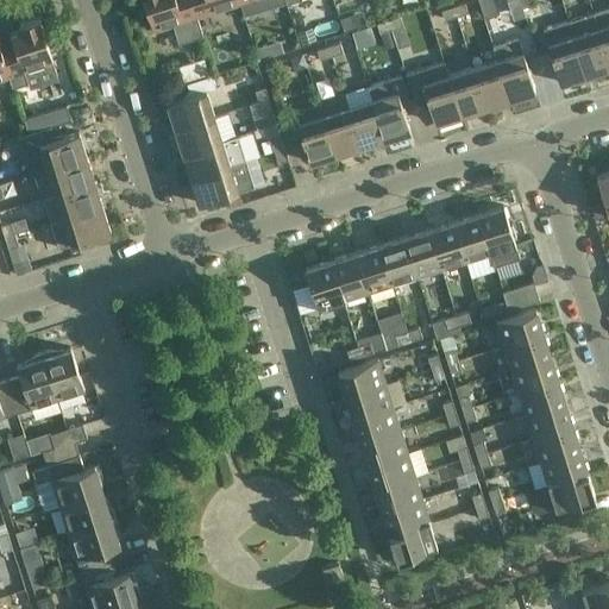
[(198,17),(192,0),(144,0),(154,31),(174,25),(179,43),(203,36),(198,17)]
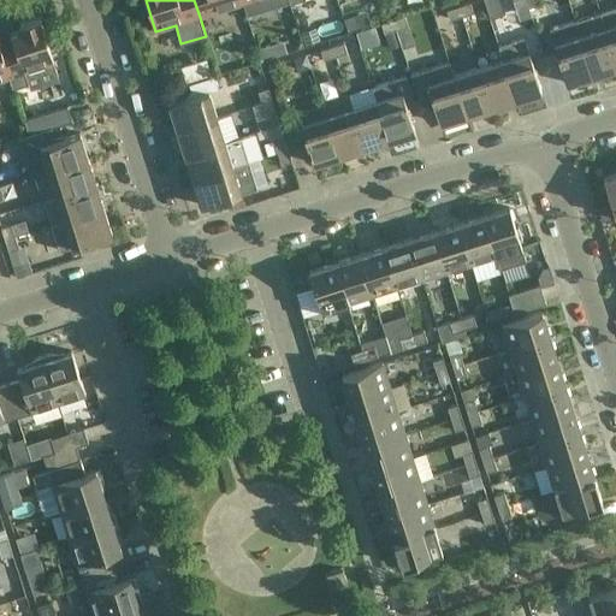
[(194,0),(200,17),(244,4),(242,0),(194,0)]
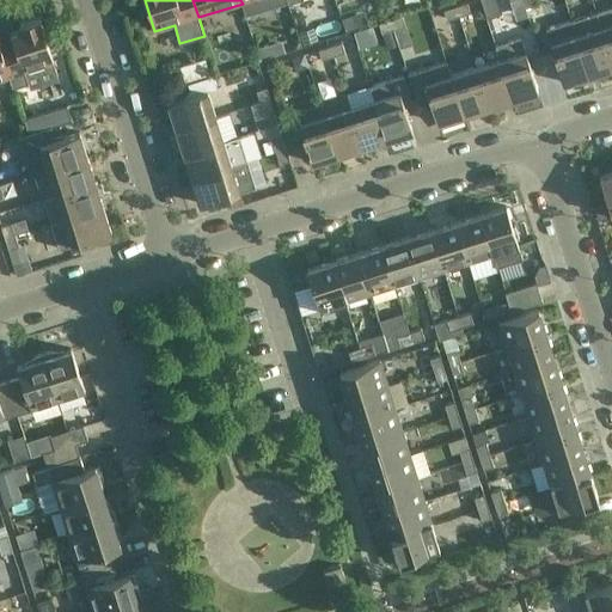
[(240,0),(243,4),(246,16),(288,2),(287,0),(240,0)]
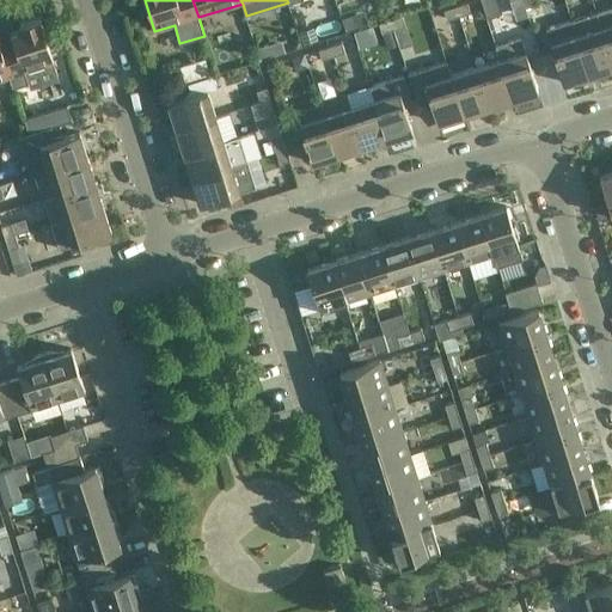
[(467,2),(456,6),(459,16),(471,12),(467,2)]
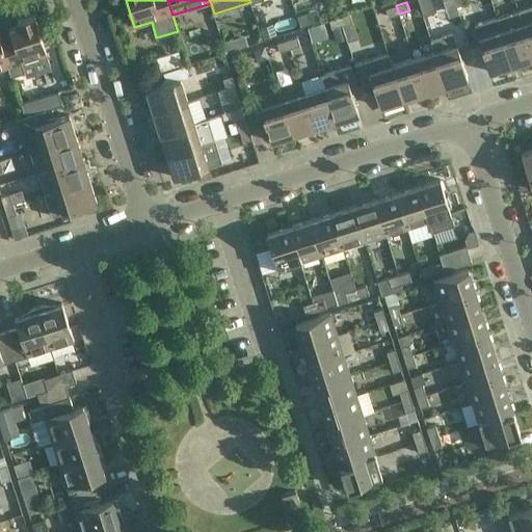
[(399,14),(396,5),(387,8),(389,17),(399,14)]
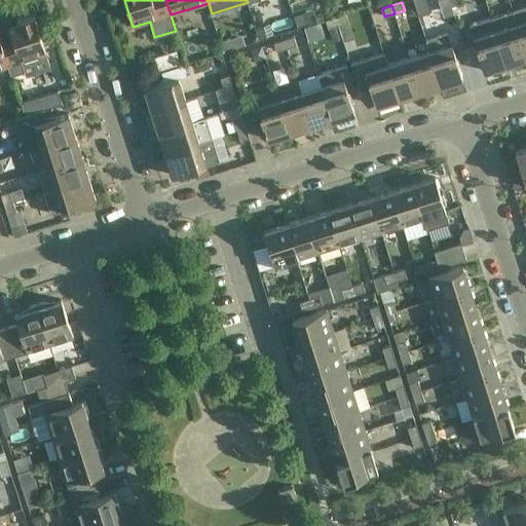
[(525,5),(513,10),(525,52),(525,5)]
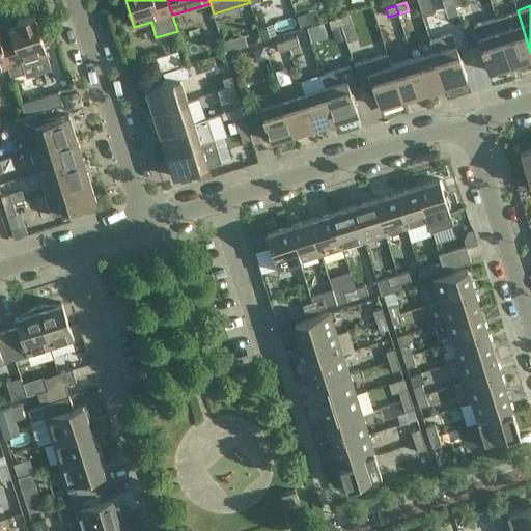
[(530,53),(518,10),(496,18),(510,64),(530,57),(530,53)]
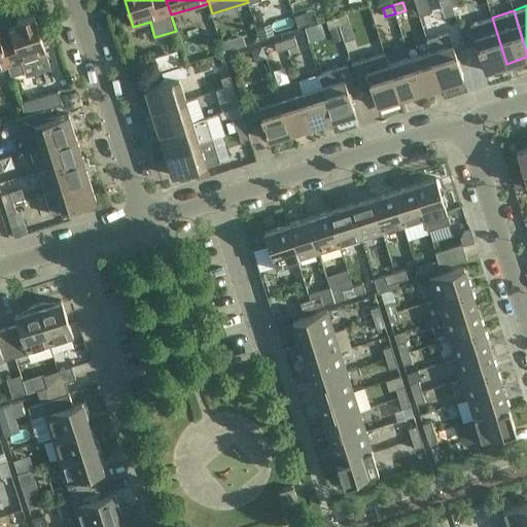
[(346,12),(337,16),(339,25),(349,22),(346,12)]
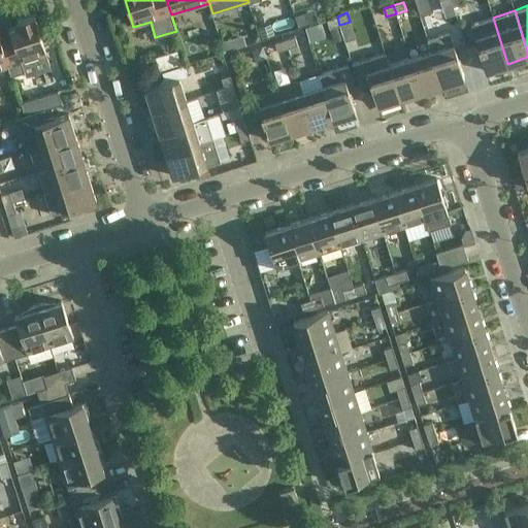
[(11,35),(1,38),(9,66),(8,66),(11,76),(25,71),(22,62),(46,55),(34,15),(17,21),(19,25),(9,28),(11,35)]
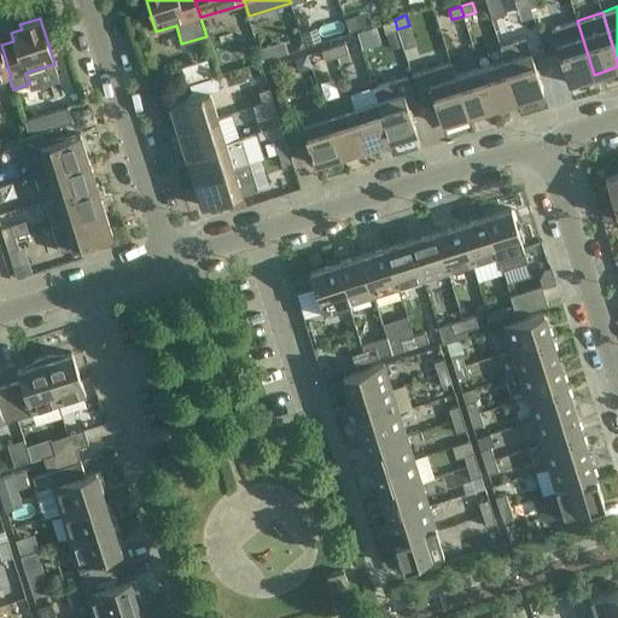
[(397,29),(395,19),(383,23),(385,33),(397,29)]
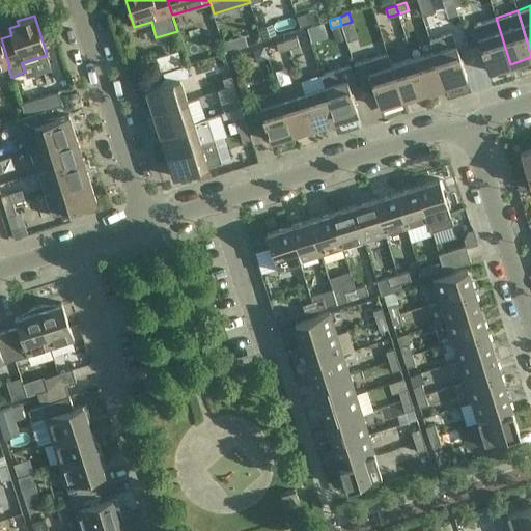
[(510,64),(496,18),(474,24),(488,72),(510,64)]
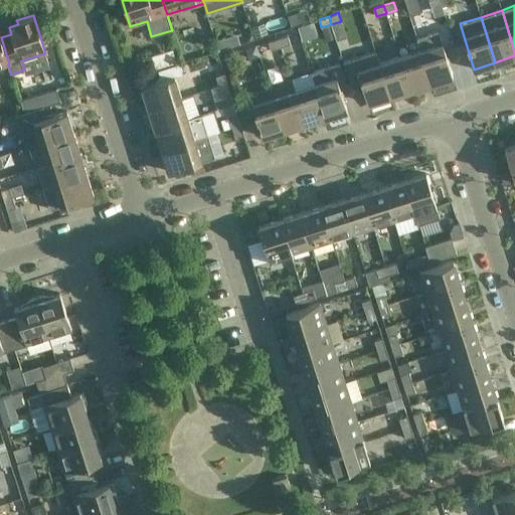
[(416,37),(420,49),(431,82),(453,75),(439,30),(416,37)]
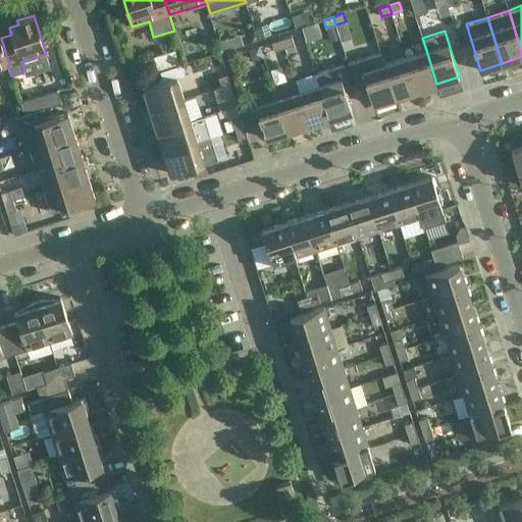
[(0,67),(8,65),(9,65),(1,38),(0,36),(0,67)]
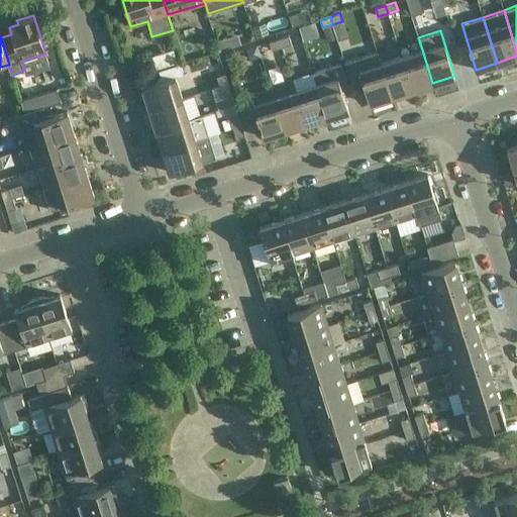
[(288,35),(278,38),(281,47),(291,44),(288,35)]
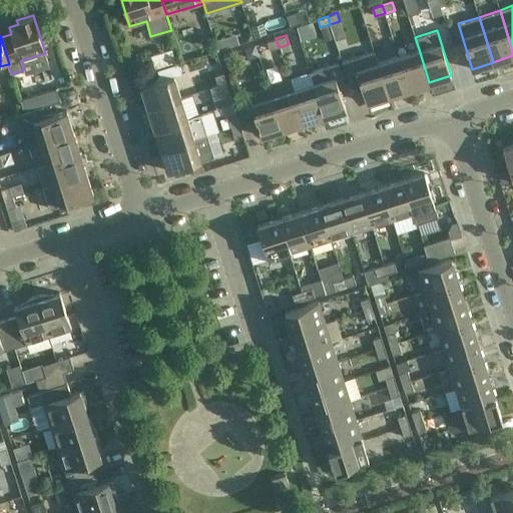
[(279,47),(276,38),(267,41),(269,50),(279,47)]
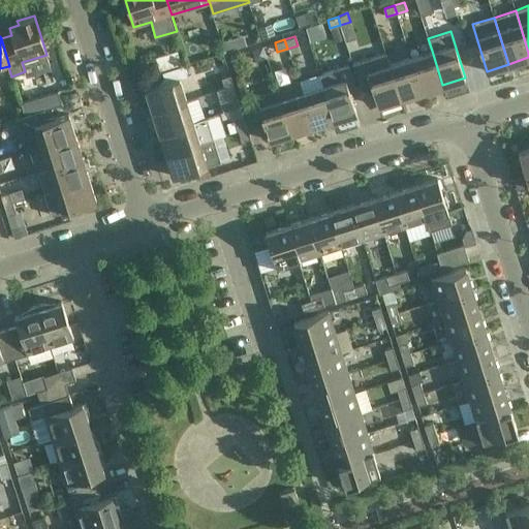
[(172,45),(174,60),(194,57),(191,42),(172,45)]
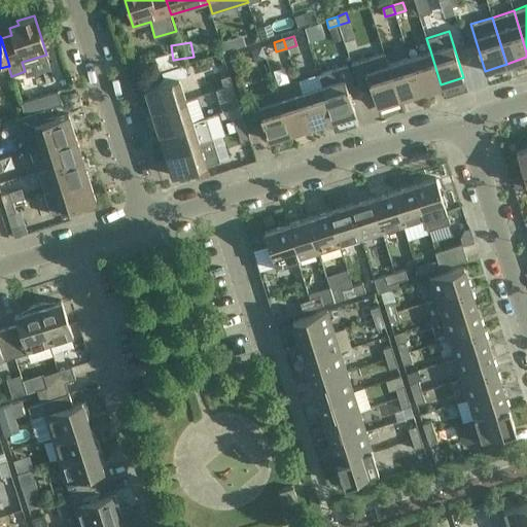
[(430,50),(410,58),(420,92),(441,84),(430,50)]
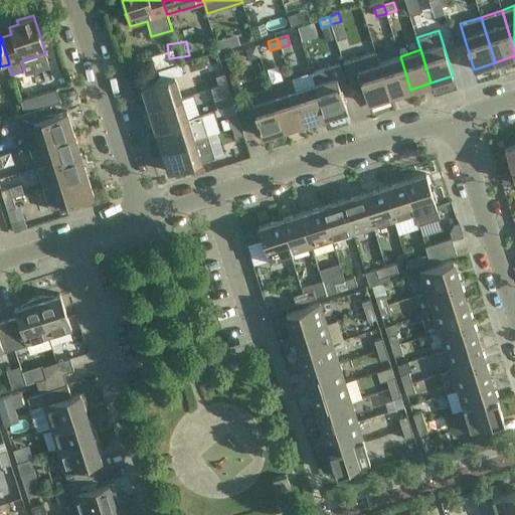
[(389,96),(379,63),(375,51),(343,61),(350,84),(361,81),(368,103),(389,96)]
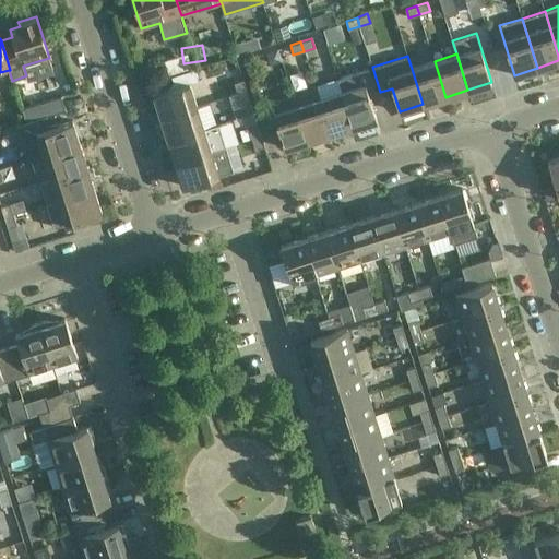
[(244,60),(246,69),(257,66),(254,57),(244,60)]
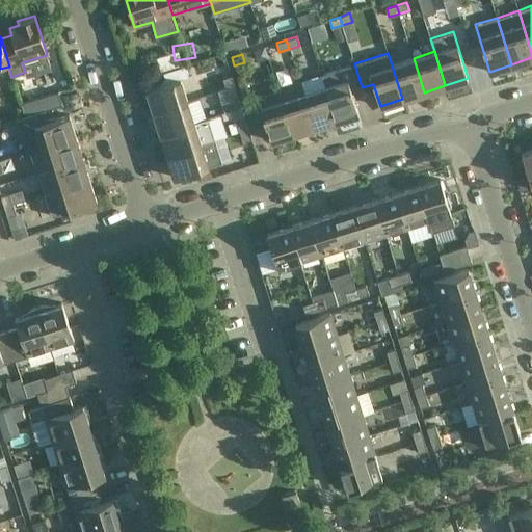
[(414,58),(392,65),(402,99),(424,92),(414,58)]
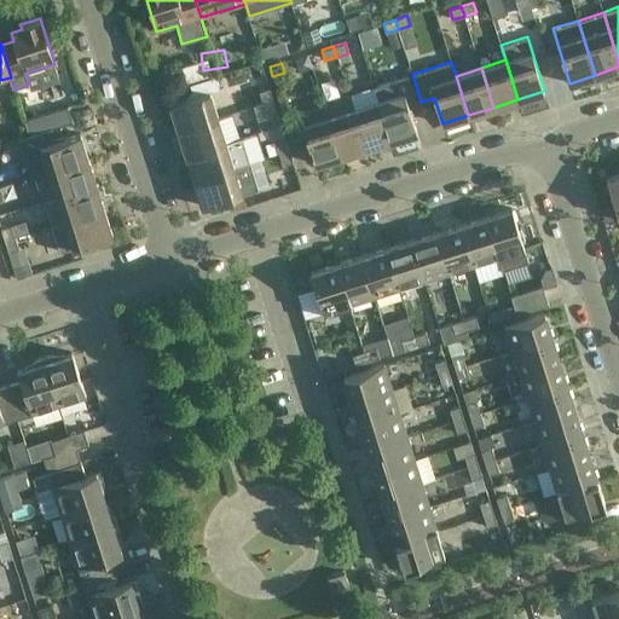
[(171,104),(178,131),(218,117),(209,92),(220,88),(217,76),(190,84),(195,97),(171,104)]
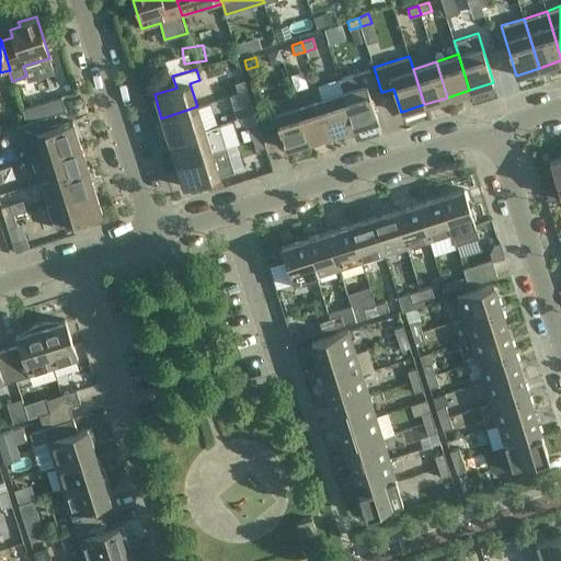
[(343,91),(354,127),(378,119),(370,95),(378,93),(369,69),(339,78),(343,91)]
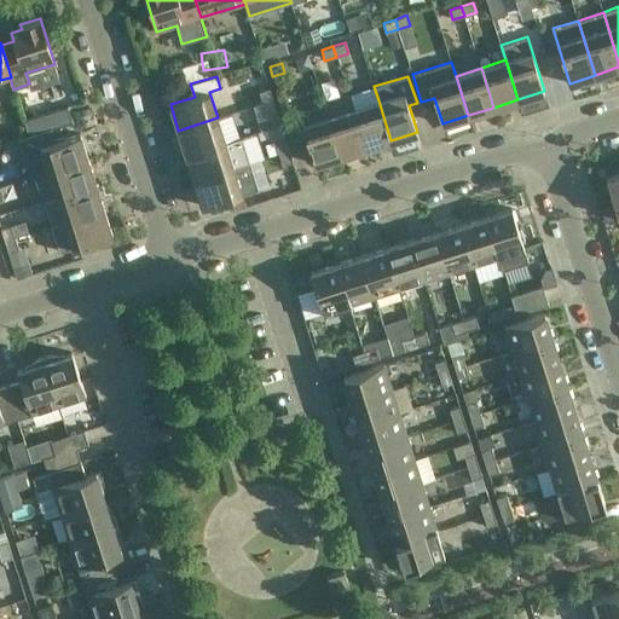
[(348,94),(351,98),(366,148),(391,140),(379,100),(374,86),(348,94)]
